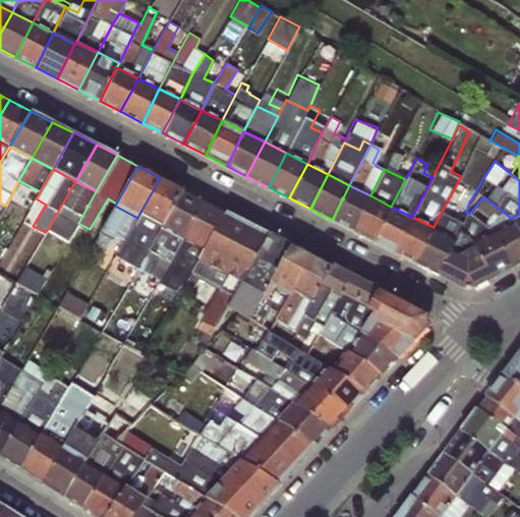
[(162,226),(183,190),(160,178),(139,214),(162,226)]
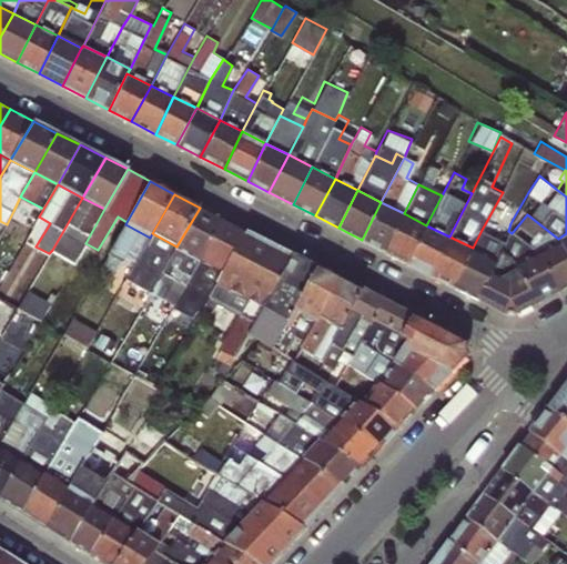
[(73,262),(85,243),(104,209),(82,198),(52,250),(73,262)]
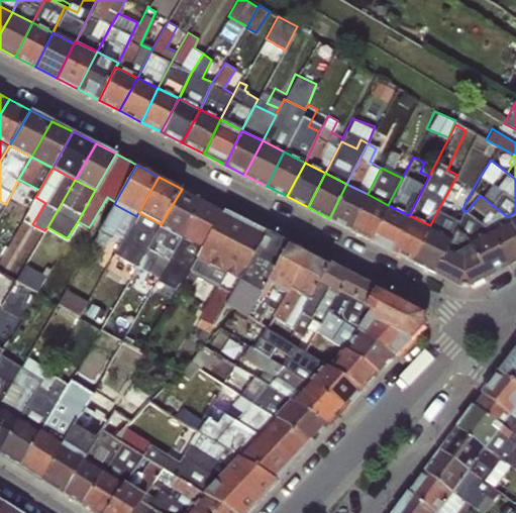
[(368,194),(346,184),(329,218),(350,228),(368,194)]
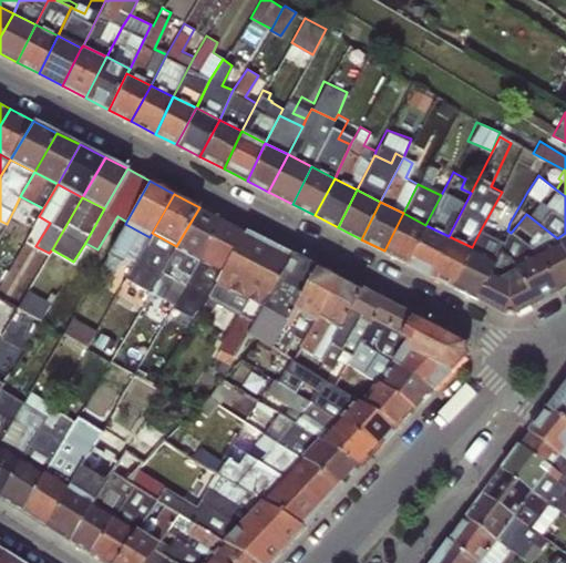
[(201,258),(223,218),(199,207),(176,246),(201,258)]
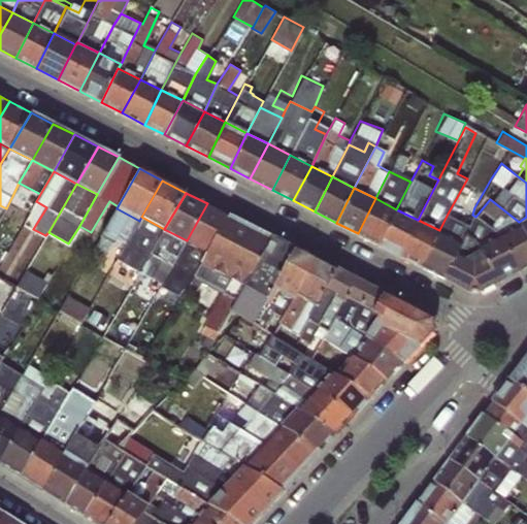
[(396,209),(375,198),(358,233),(379,243),(396,209)]
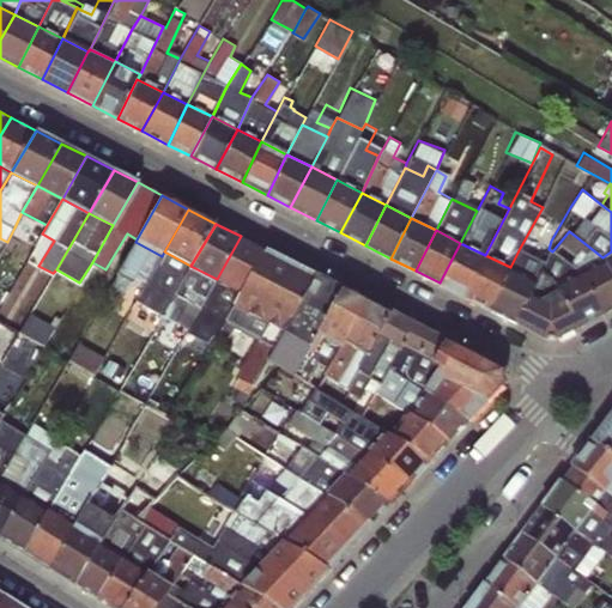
[(552,251),(549,249),(544,260),(537,280),(529,295),(546,302),(561,293),(556,285),(606,261),(603,257),(569,231),(552,251)]
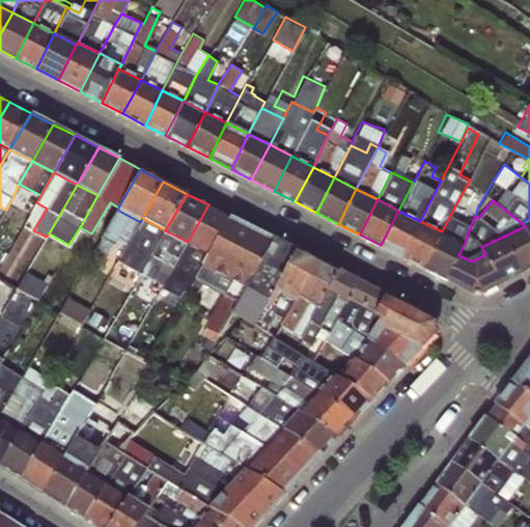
[(208,253),(229,215),(208,204),(188,242),(208,253)]
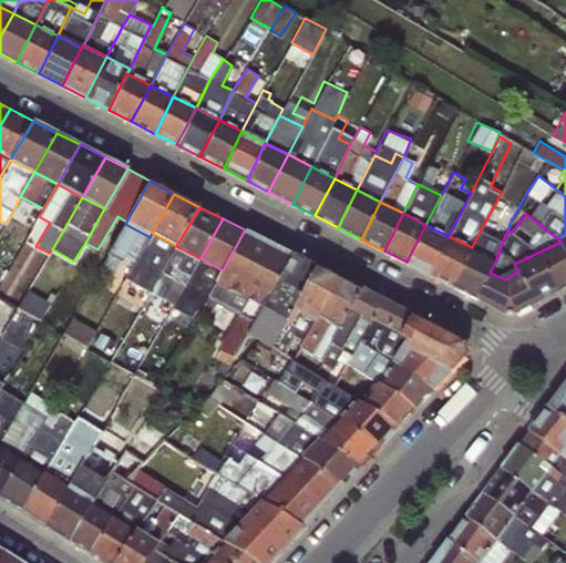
[(120,262),(132,268),(150,237),(125,224),(109,253),(99,269),(112,277),(120,262)]
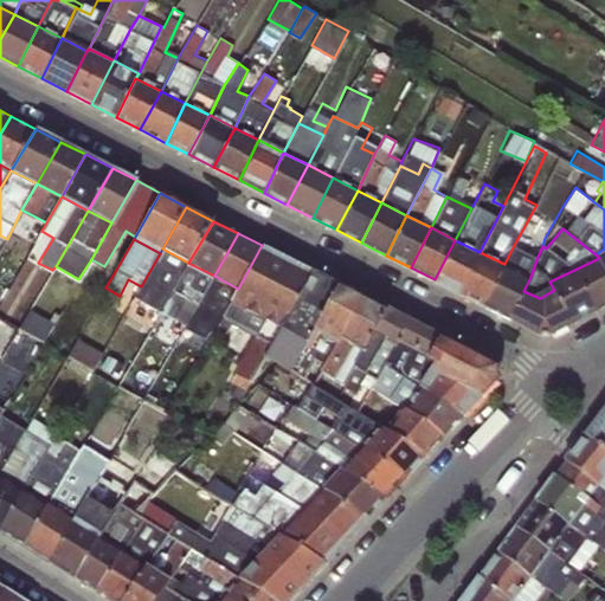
[(480,252),(455,240),(435,279),(459,292),(480,252)]
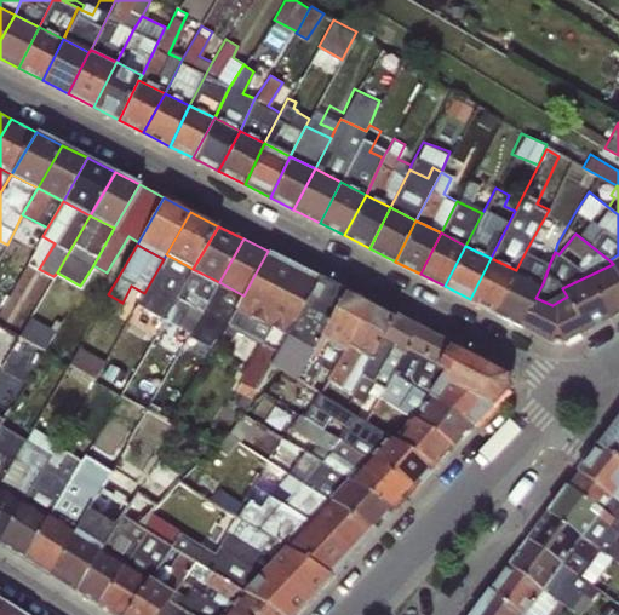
[(286,334),(320,277),(268,251),(244,295),(236,308),(252,316),(269,326),(286,334)]
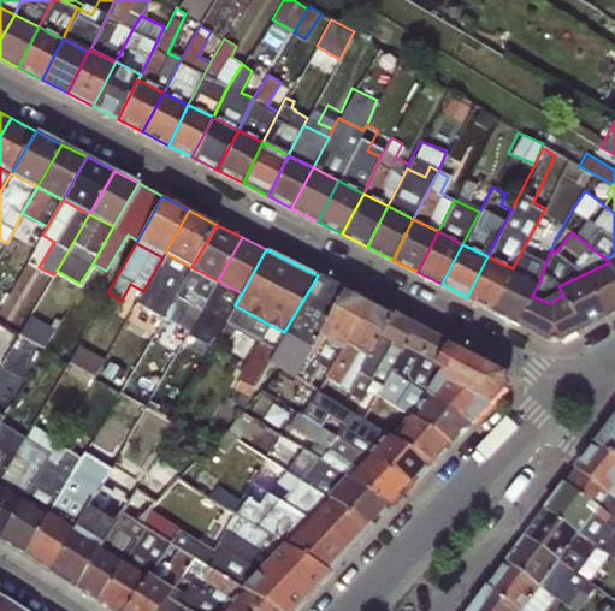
[(539,282),(547,261),(522,249),(513,268),(539,282)]
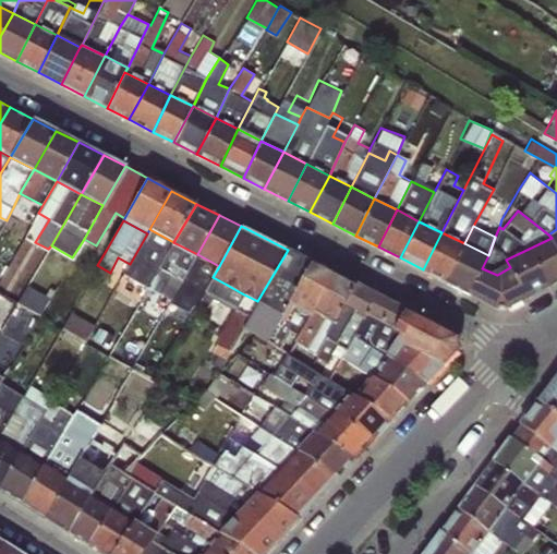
[(148,286),(159,267),(173,242),(149,229),(147,233),(130,264),(124,273),(148,286)]
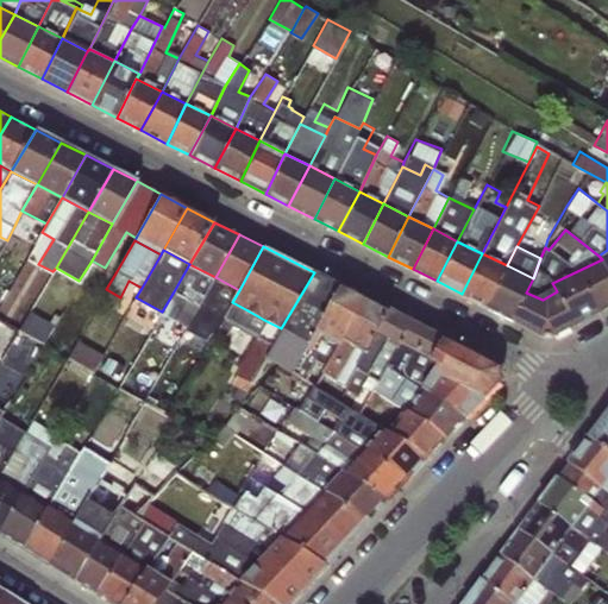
[(507,265),(482,253),(462,294),(487,306),(507,265)]
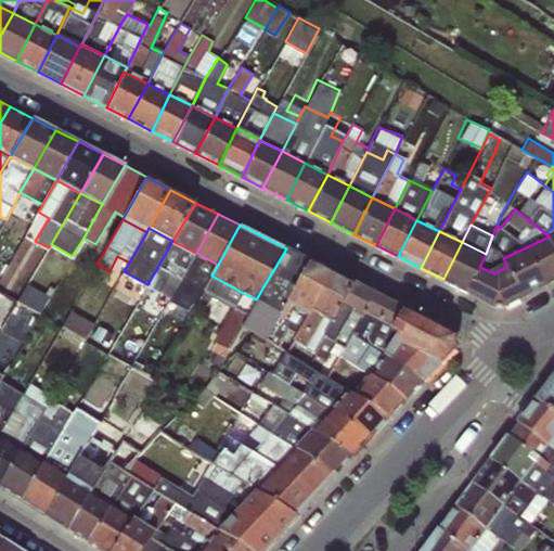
[(507,266),(523,295),(553,278),(553,247),(549,236),(503,258),(507,266)]
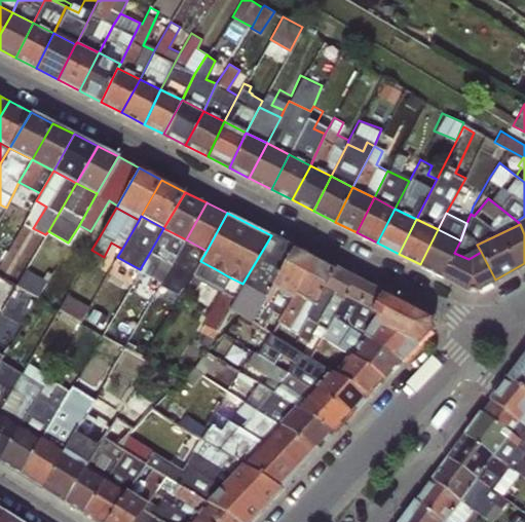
[(162,258),(172,263),(186,239),(163,228),(150,252),(162,258)]
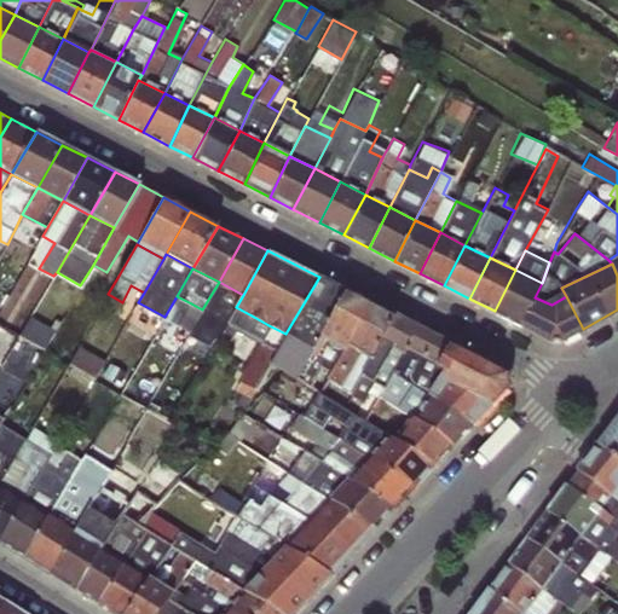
[(542,283),(515,270),(495,311),(519,324),(535,297),(542,283)]
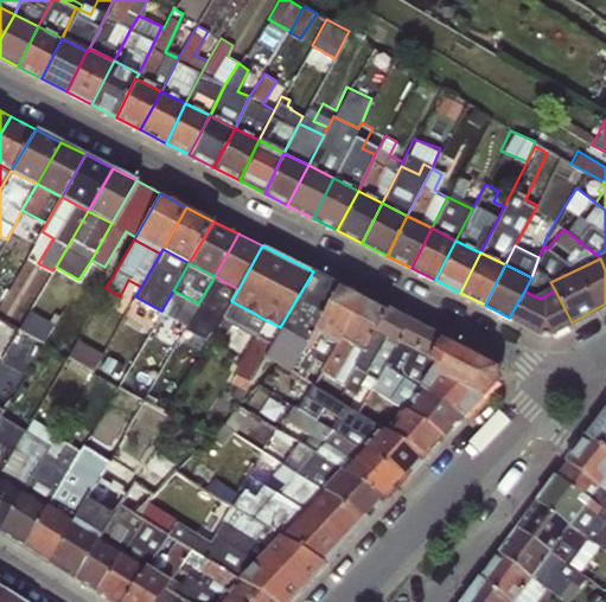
[(314,330),(339,285),(313,271),(280,327),(306,343),(314,330)]
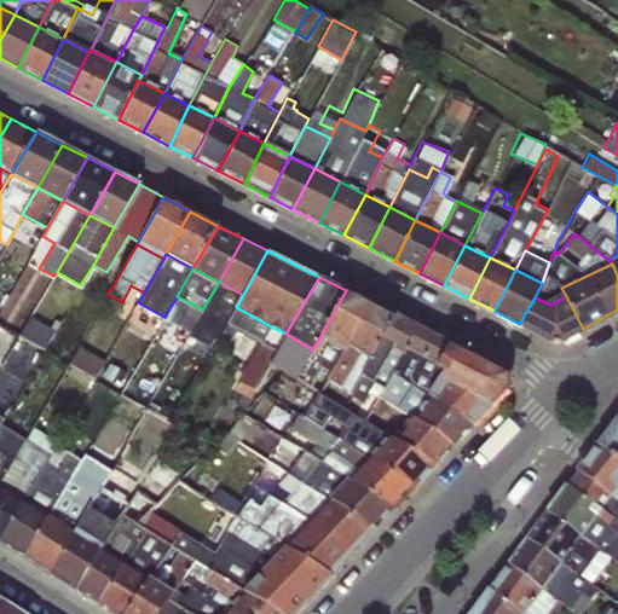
[(202,310),(226,323),(236,307),(243,295),(219,282),(202,310)]
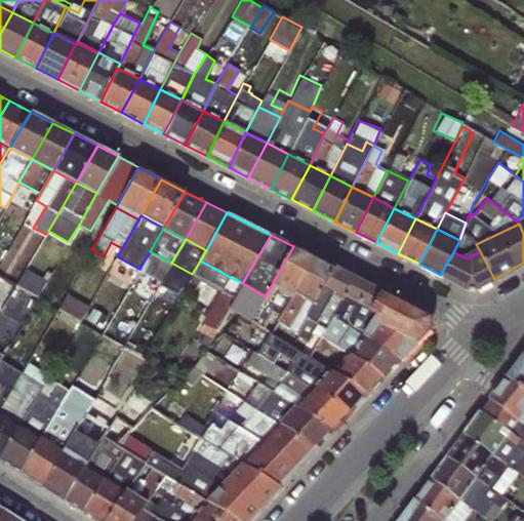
[(295,291),(314,256),(293,246),(272,285),(292,297),(295,291)]
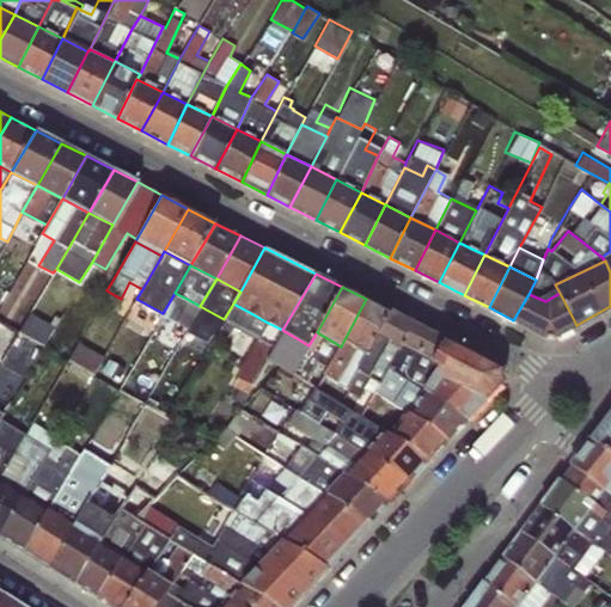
[(545,301),(529,294),(513,320),(544,336),(555,337),(576,325),(560,293),(545,301)]
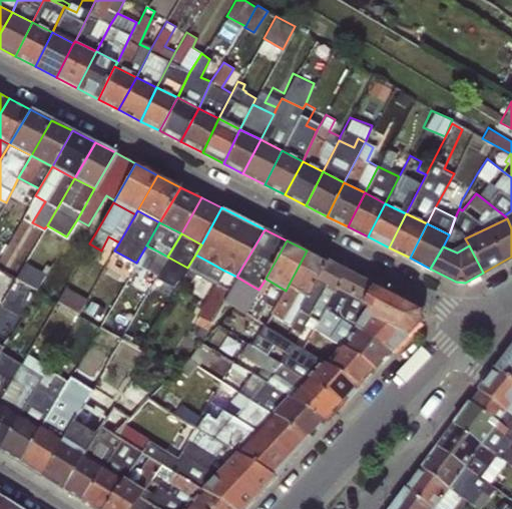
[(316,281),(328,261),(307,250),(289,285),(308,296),(316,281)]
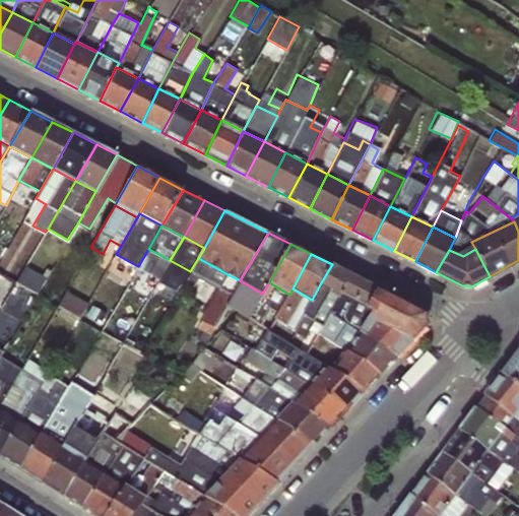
[(159,277),(170,260),(160,255),(149,272),(159,277)]
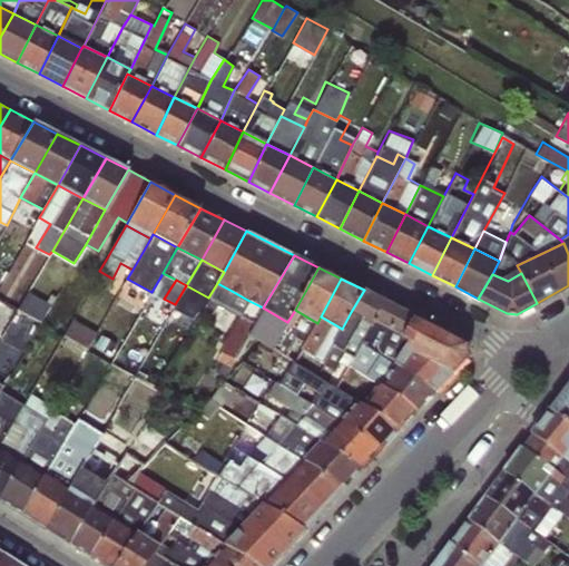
[(224,305),(232,291),(217,283),(208,298),(224,305)]
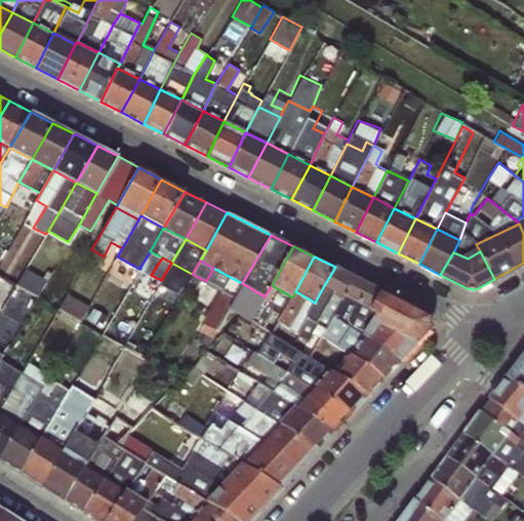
[(26,267),(16,283),(37,295),(47,279),(26,267)]
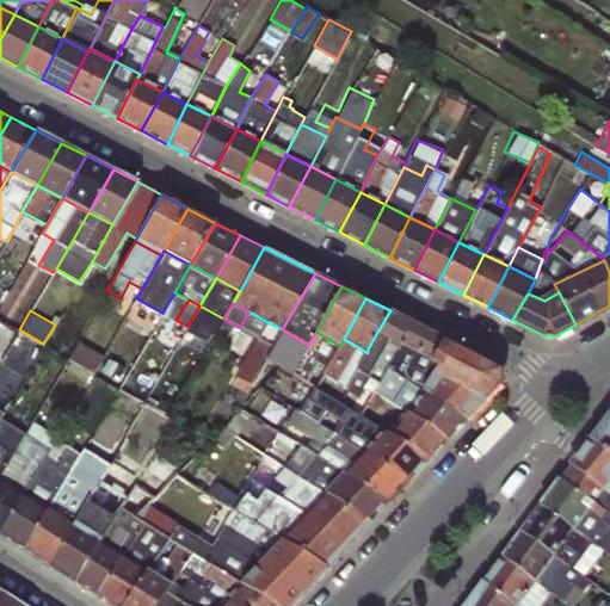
[(433,358),(443,338),(390,310),(376,334),(398,346),(402,347),(405,344),(433,358)]
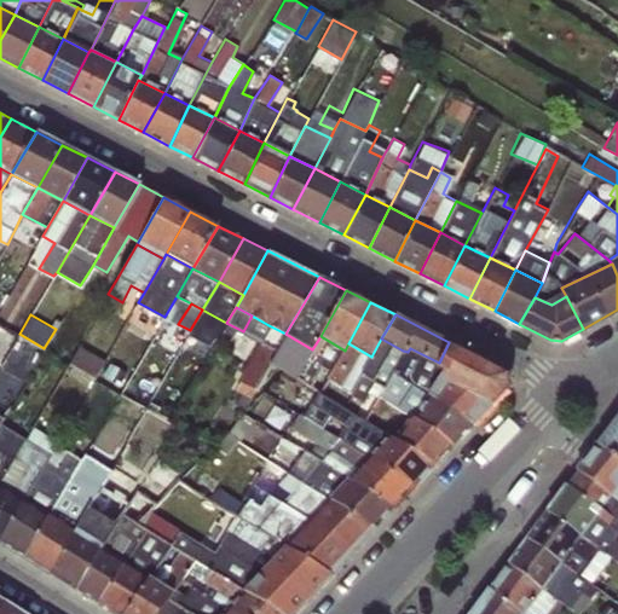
[(255,388),(286,334),(269,325),(238,378),(255,388)]
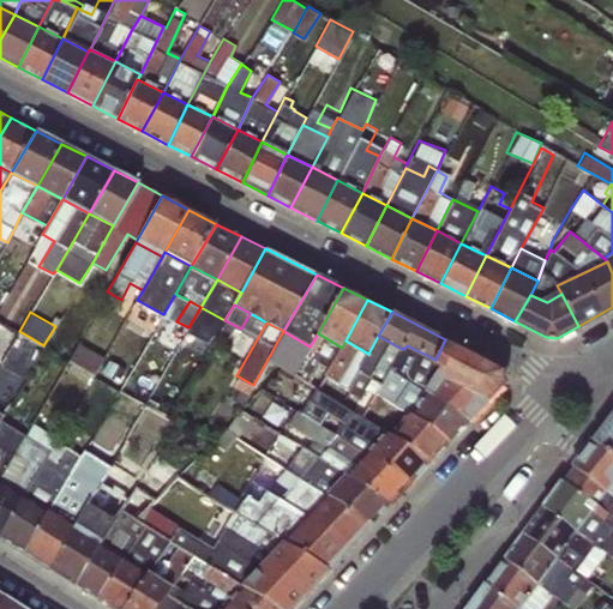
[(294,374),(310,347),(283,331),(253,385),(260,387),(281,366),(294,374)]
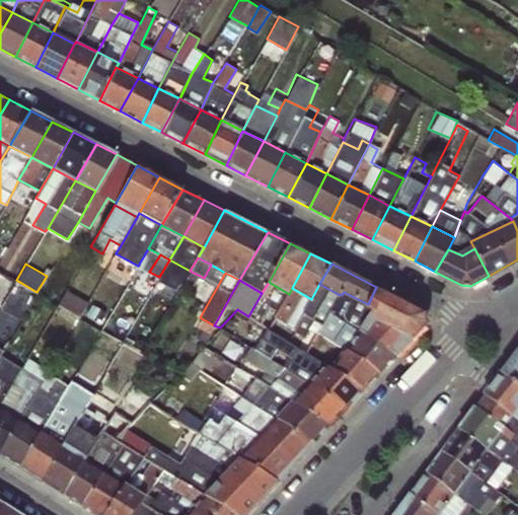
[(253,319),(269,327),(275,316),(289,294),(269,282),(262,293),(248,316),(253,319)]
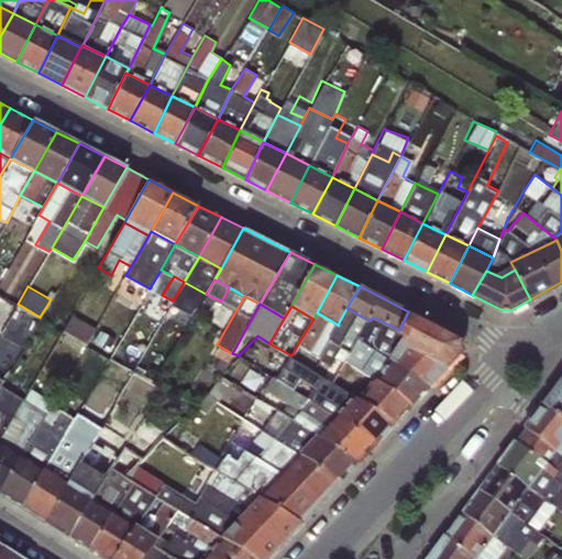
[(338,325),(323,351),(342,361),(344,357),(355,338),(366,319),(346,308),(338,325)]
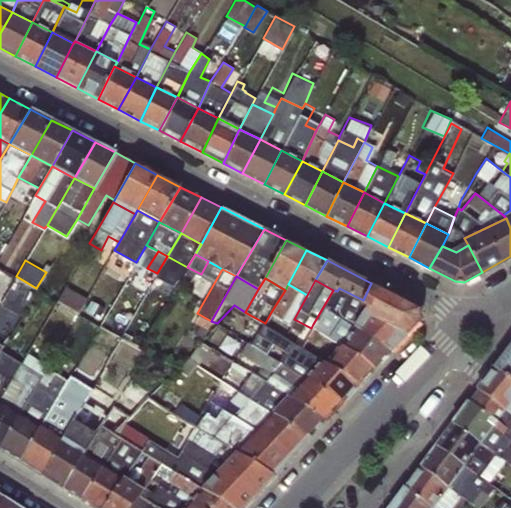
[(421,307),(371,283),(363,300),(361,304),(366,307),(363,312),(407,333),(420,319),(421,307)]
